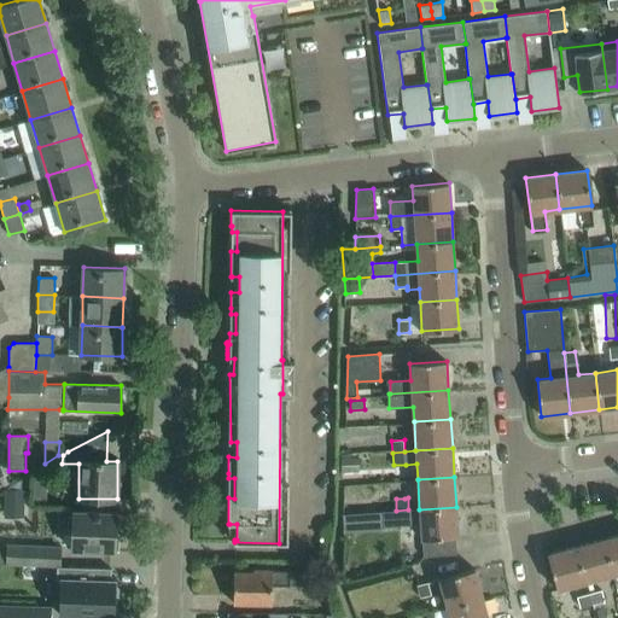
[(459,536),(456,507),(419,509),(408,509),(396,511),(383,512),(373,513),(374,529),(420,525),(423,555),(456,554),(455,536),(459,536)]
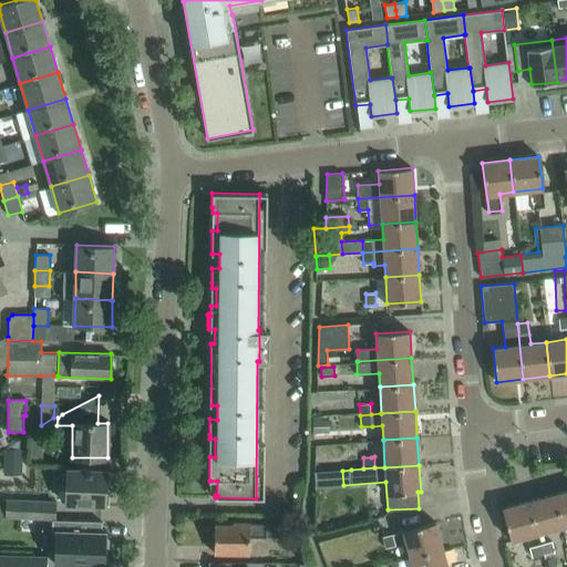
[(105,505),(106,470),(68,468),(65,503),(105,505)]
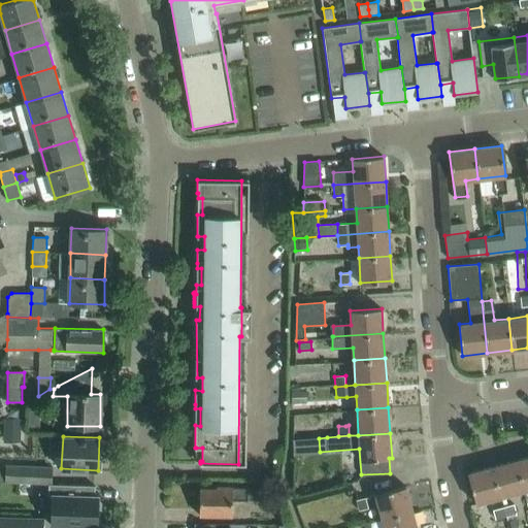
[(524,490),(527,489),(527,456),(516,460),(524,490)]
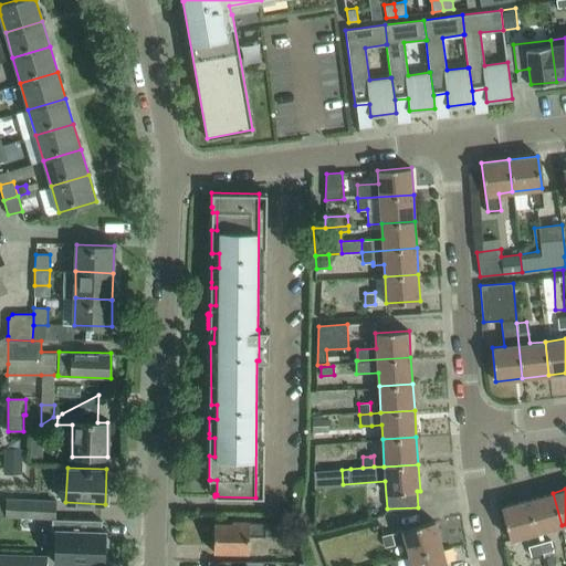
[(562,525),(553,493),(527,500),(536,533),(562,525)]
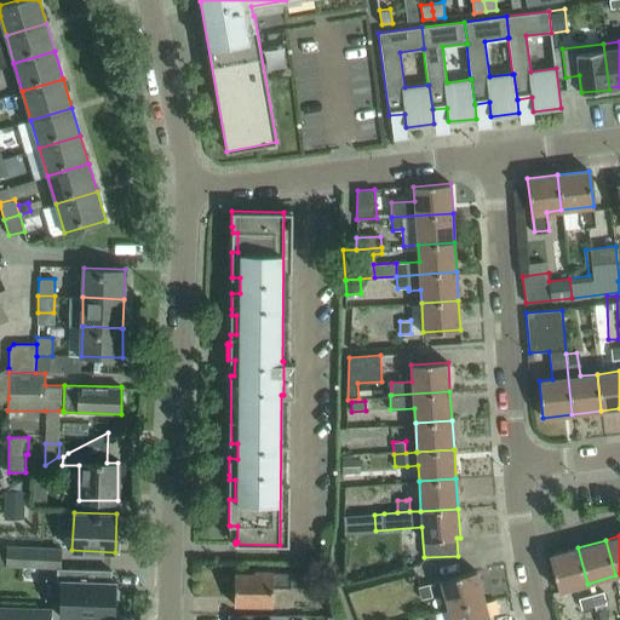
[(59,568),(59,549),(7,546),(6,566),(57,568),(59,568)]
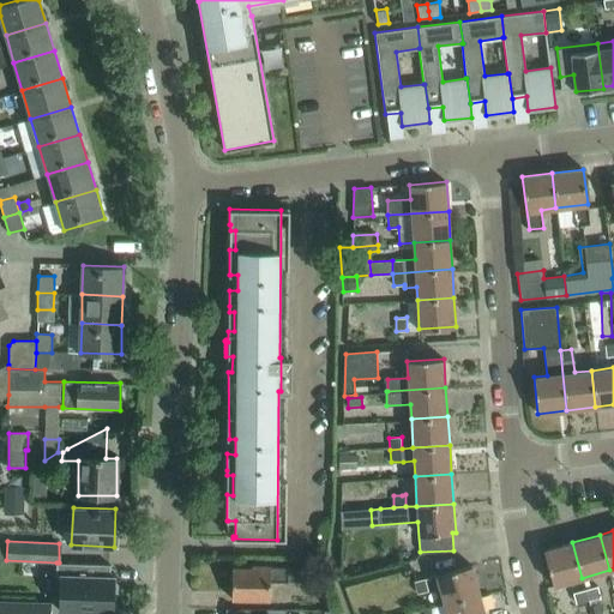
[(582,578),(572,542),(545,549),(554,585),(582,578)]
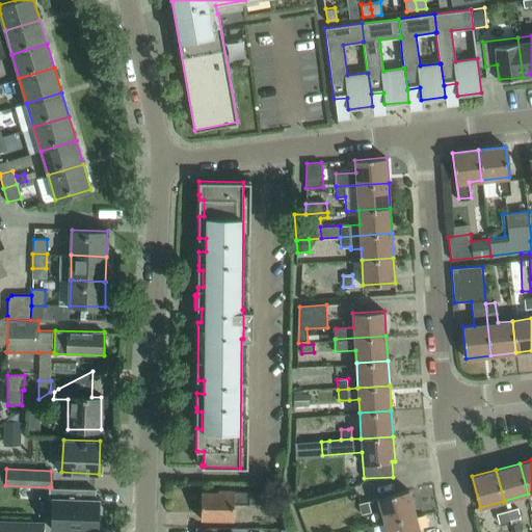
[(95,488),(51,487),(49,487),(49,500),(53,500),(52,530),(98,531),(99,500),(95,500),(95,488)]
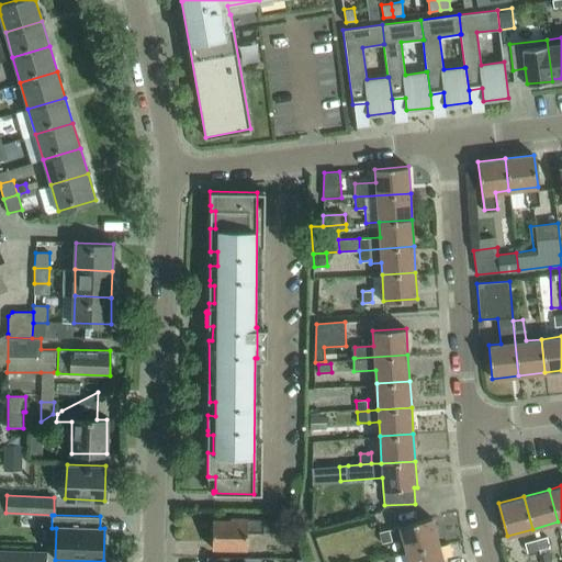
[(431,517),(400,526),(406,552),(439,542),(431,517)]
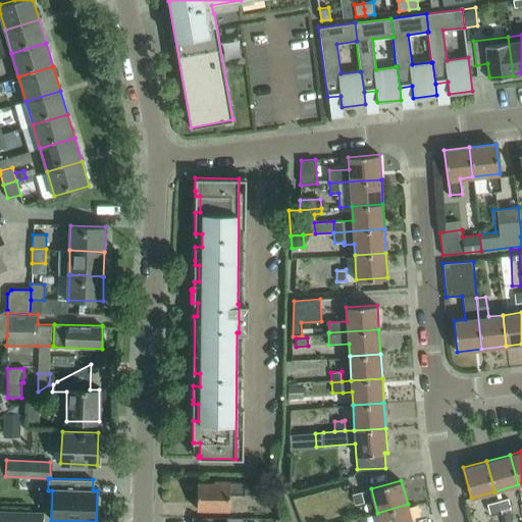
[(229,481),(214,481),(214,483),(198,482),(197,509),(229,510),(229,493),(260,494),(260,482),(259,482),(229,482),(229,481)]
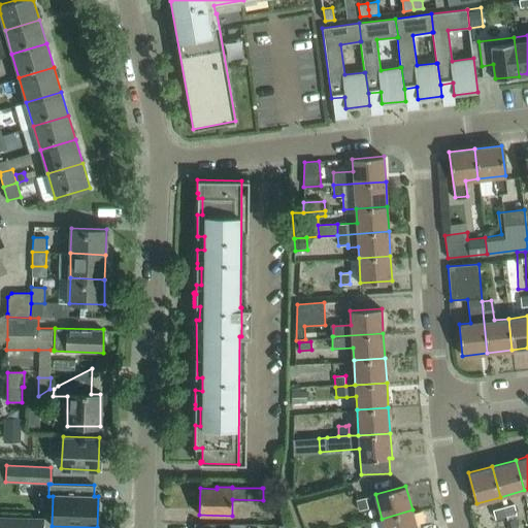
[(366,497),(358,499),(360,509),(368,506),(366,497)]
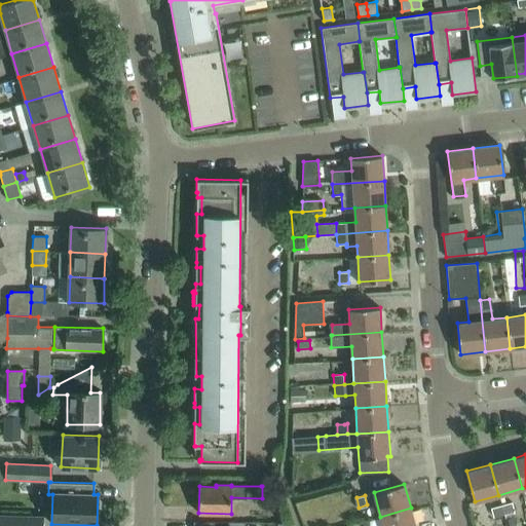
[(512,501),(501,504),(503,515),(515,512),(512,501)]
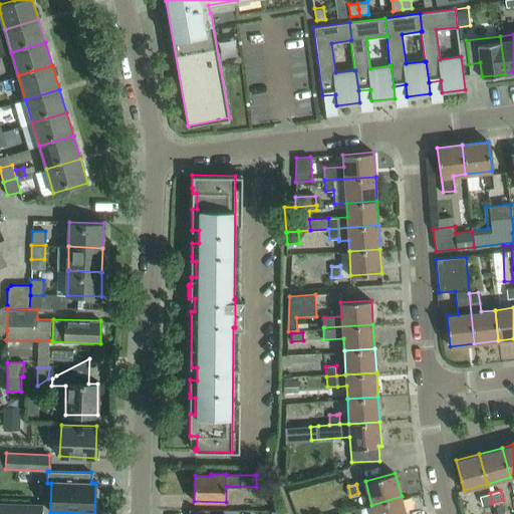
[(490,493),(479,496),(481,506),(492,503),(490,493)]
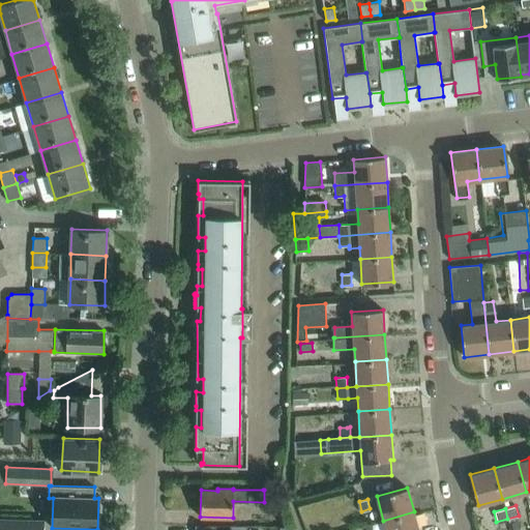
[(418,529),(414,511),(383,521),(364,526),(365,529),(418,529)]
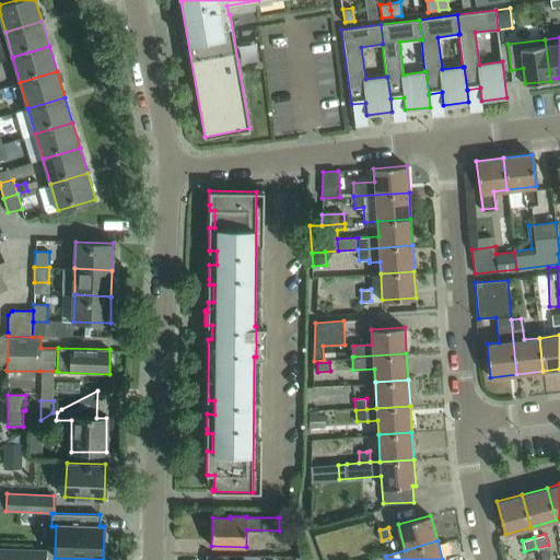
[(45,559),(46,550),(0,548),(0,559),(45,559)]
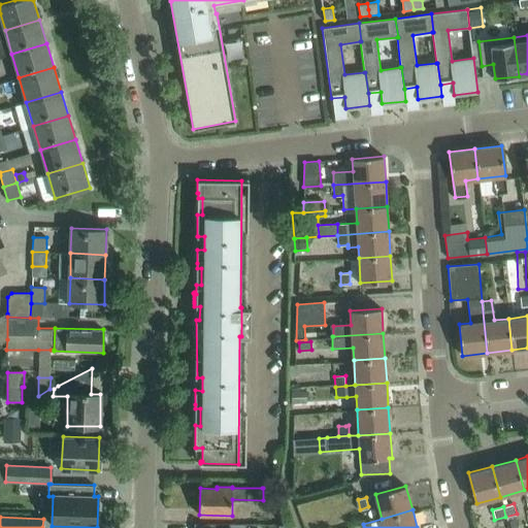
[(519,527),(517,519),(509,521),(512,527),(519,527)]
